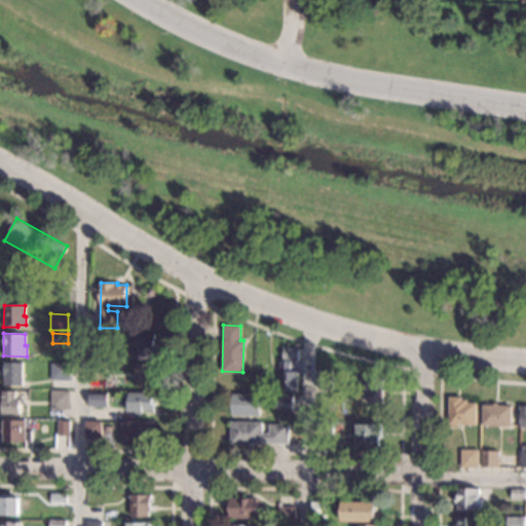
[(105,342),(90,342),(90,333),(105,333),(105,342)]
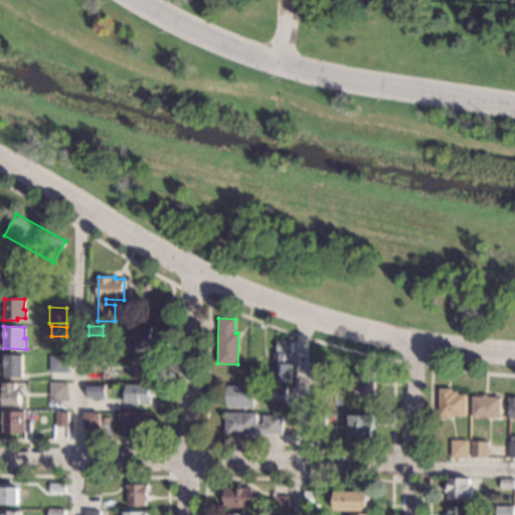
[(151,336),(153,336),(153,343),(148,343),(147,349),(127,348),(128,327),(151,328),(151,336)]
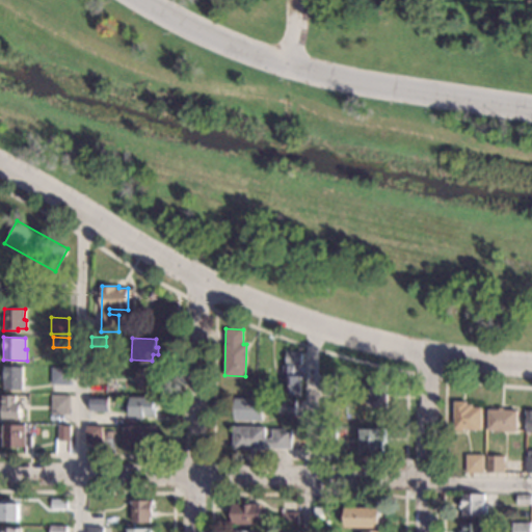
[(290,352),(300,352),(299,364),(286,363),(287,349),(290,349),(290,352)]
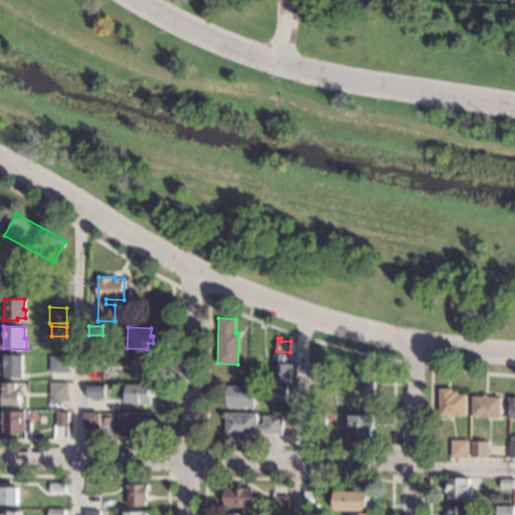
[(284,362),(291,363),(291,381),(275,381),(275,363),(273,363),(274,353),(284,354),(284,362)]
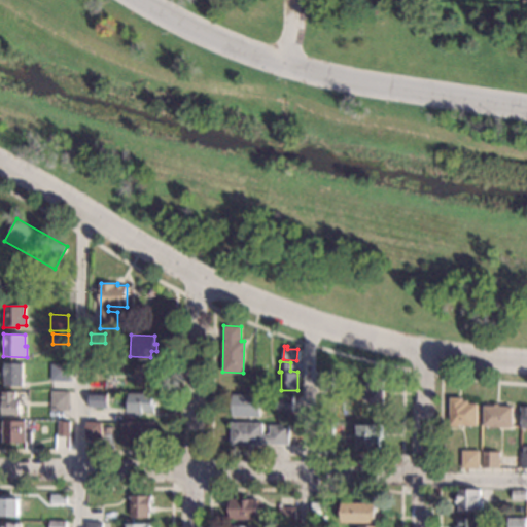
[(21,385),(3,384),(4,362),(22,362),(21,385)]
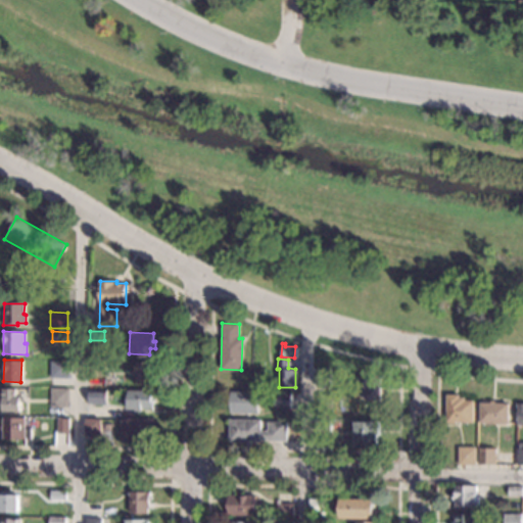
[(106,375),(87,374),(88,360),(106,361),(106,375)]
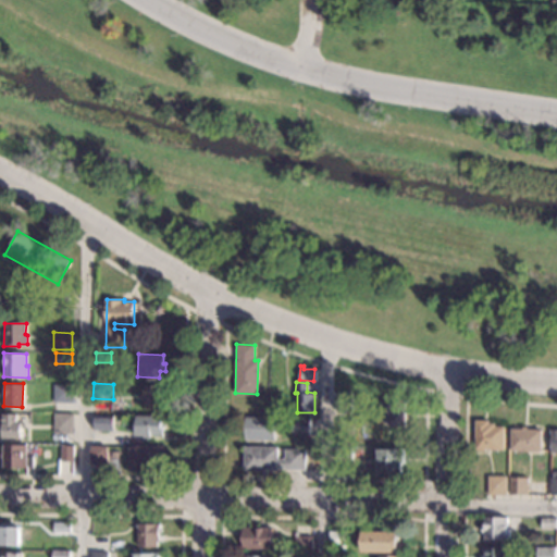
[(163,392),(166,392),(166,397),(163,397),(163,408),(151,408),(151,406),(145,406),(145,400),(140,400),(140,391),(145,391),(145,384),(163,384),(163,392)]
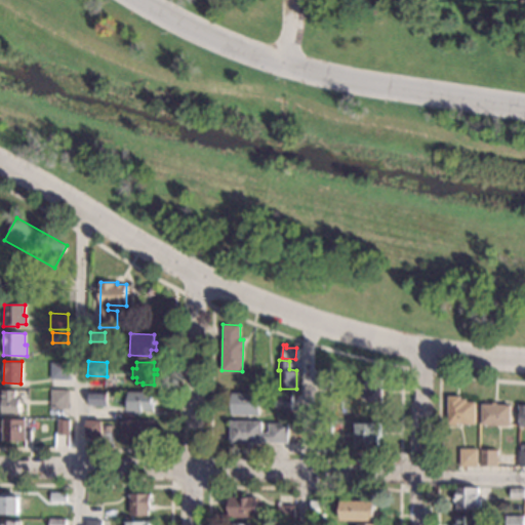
[(69,380),(50,380),(50,363),(69,363),(69,380)]
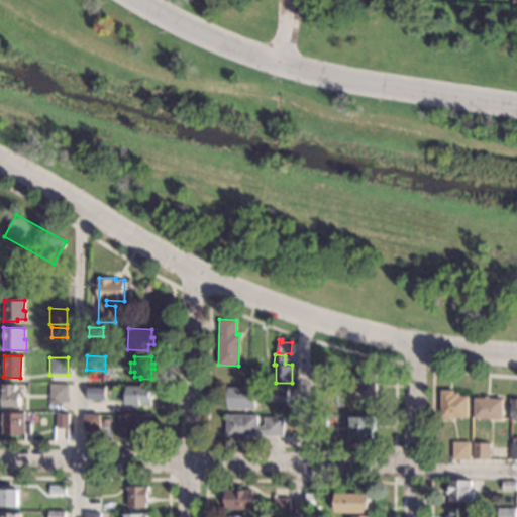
[(325,378),(312,378),(312,364),(325,364),(325,378)]
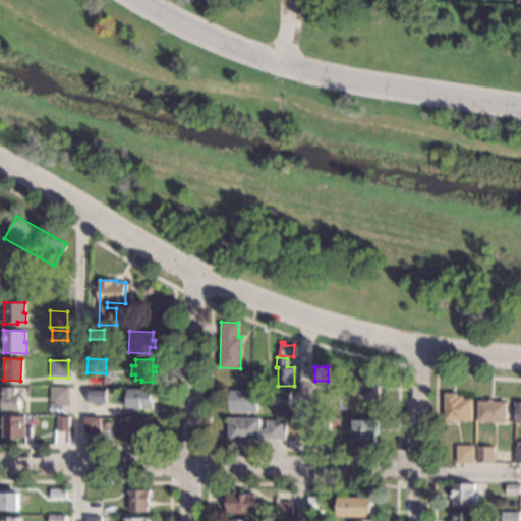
[(378,398),(363,398),(363,391),(355,391),(355,375),(379,377),(378,398)]
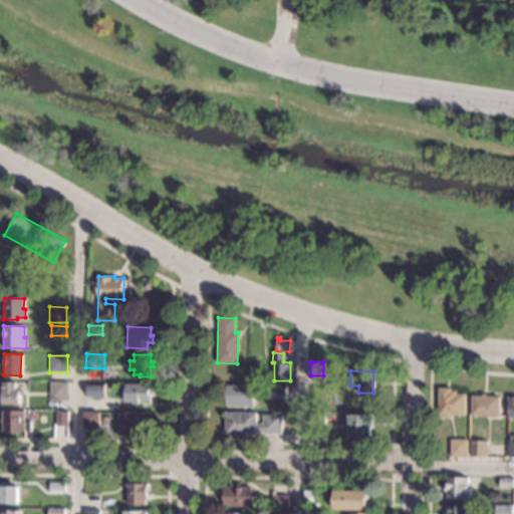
[(67,400),(50,399),(50,380),(67,381),(67,400)]
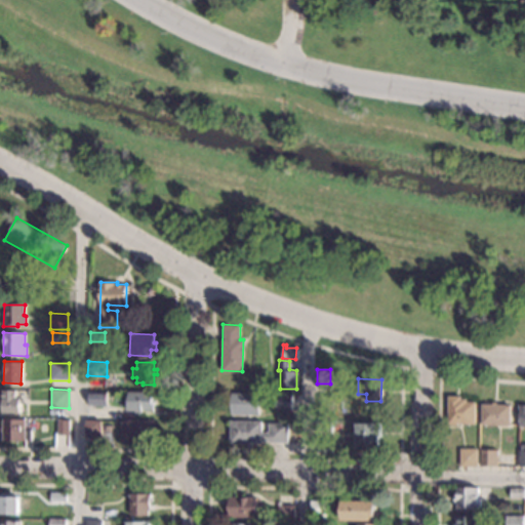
[(16,397),(22,398),(21,412),(2,411),(2,390),(16,390),(16,397)]
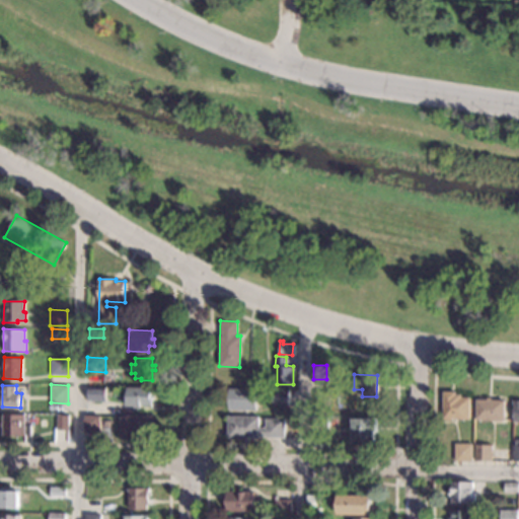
[(105,401),(88,400),(89,385),(105,386),(105,401)]
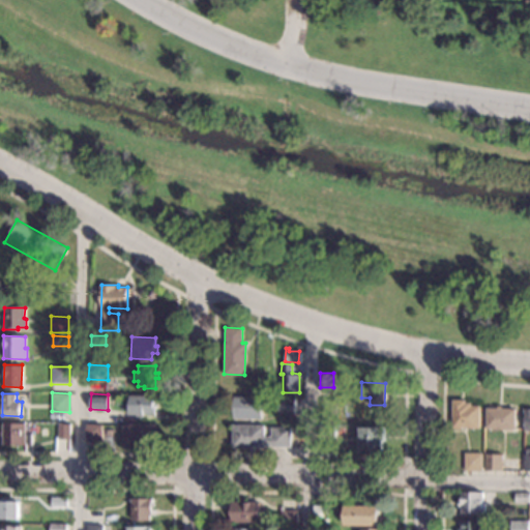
[(154,403),(155,403),(155,414),(128,414),(129,394),(154,395),(154,403)]
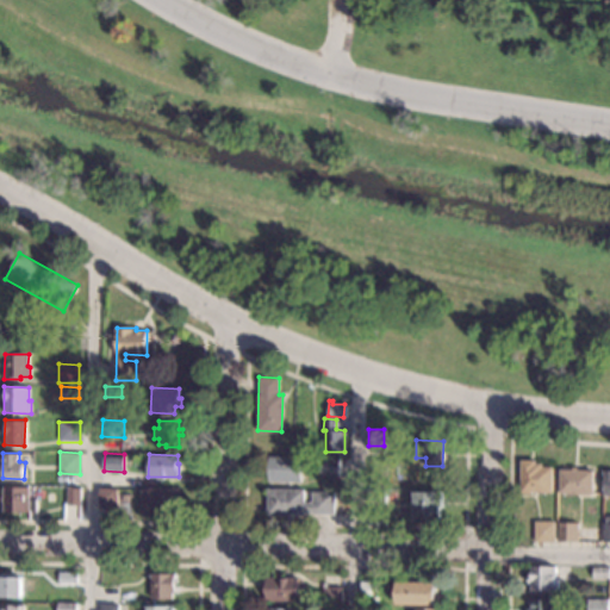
[(299,483),(269,481),(269,456),(300,456),(299,483)]
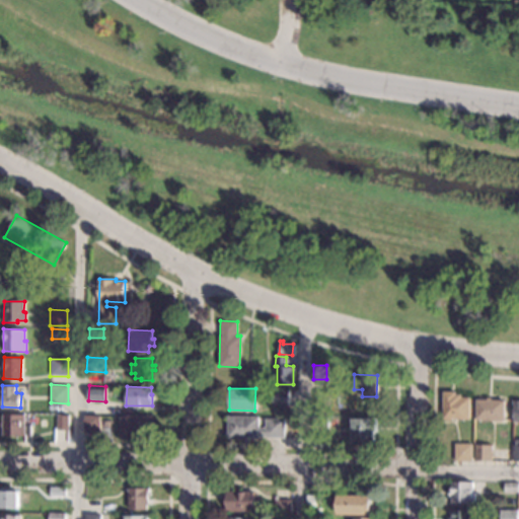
[(287,405),(271,405),(272,388),(287,388),(287,405)]
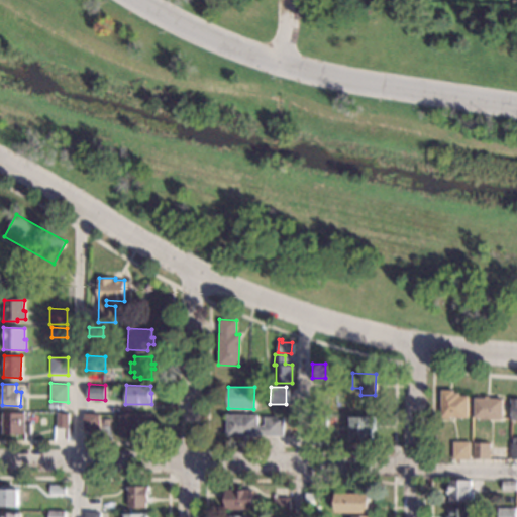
[(454,392),(459,392),(459,396),(468,396),(468,417),(452,417),(452,419),(441,418),(442,391),(454,391),(454,392)]
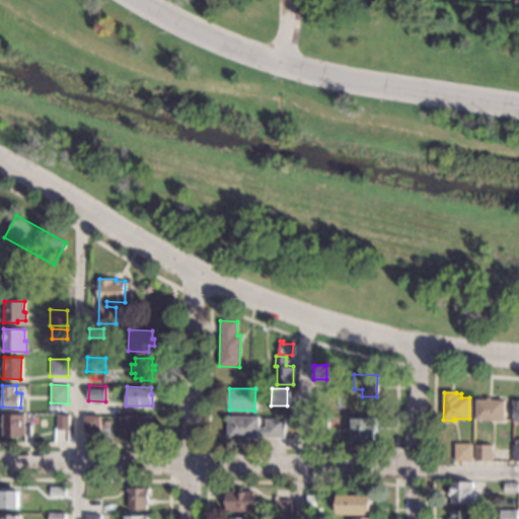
[(492,399),(504,399),(504,420),(476,419),(476,399),(486,399),(486,397),(492,397),(492,399)]
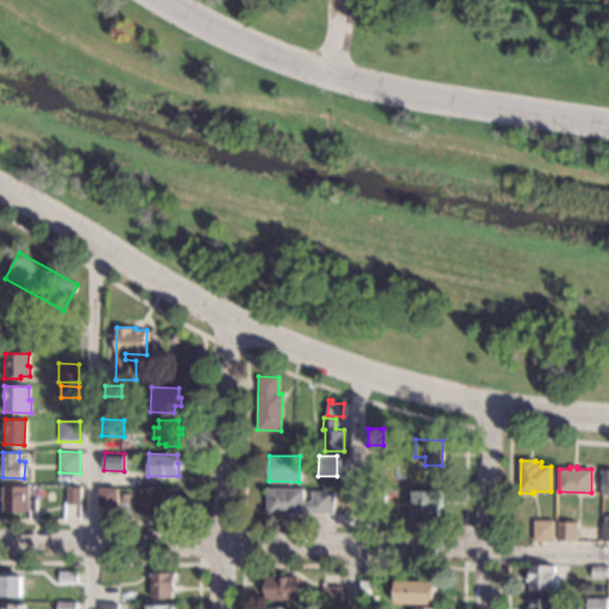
[(29,503),(37,503),(37,510),(1,510),(2,485),(29,487),(29,503)]
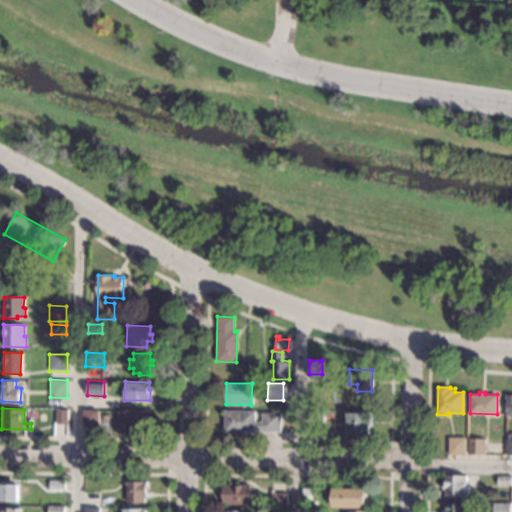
[(66,423),(56,423),(57,409),(67,409),(66,423)]
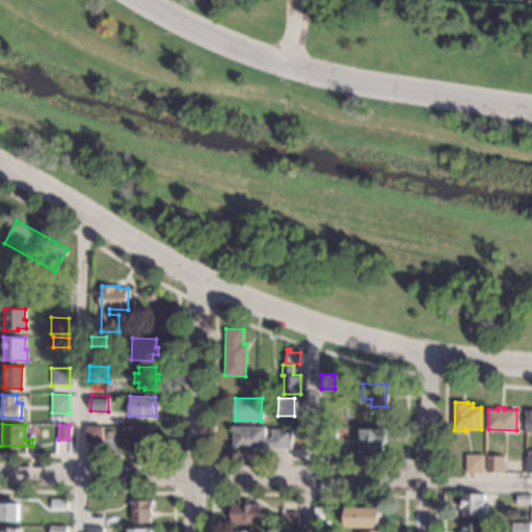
[(102,443),(86,443),(86,425),(103,426),(102,443)]
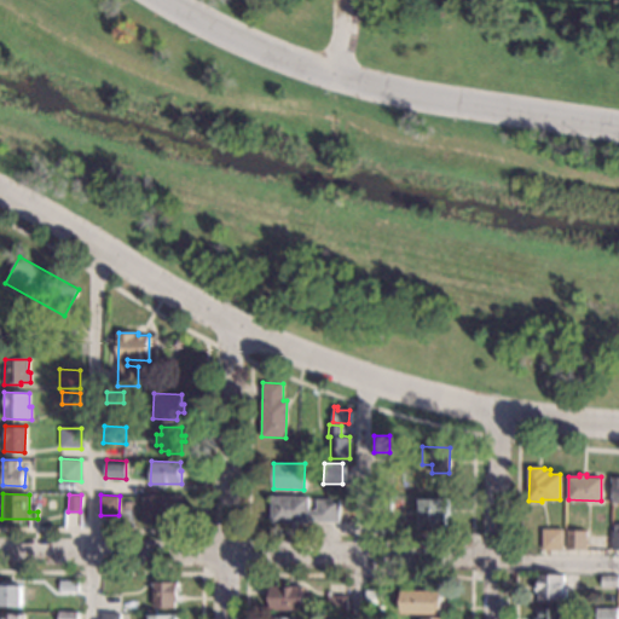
[(181,520),(177,520),(177,522),(165,522),(165,520),(143,520),(144,495),(181,496),(181,520)]
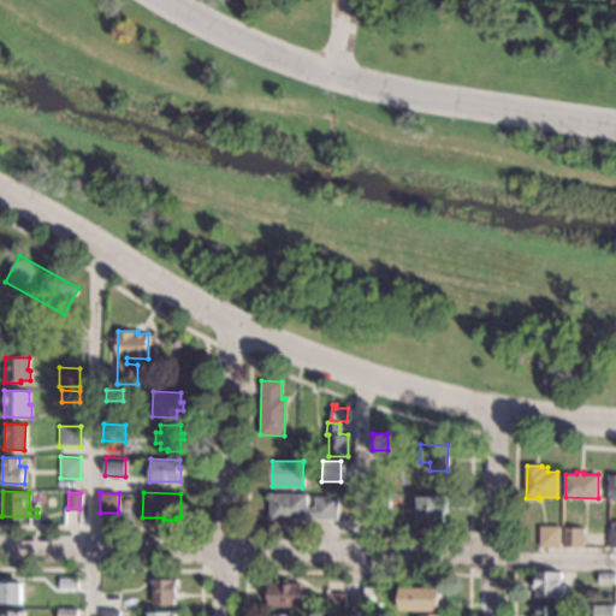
[(306,507),(315,508),(315,497),(338,498),(338,521),(268,520),(270,493),(307,493),(306,507)]
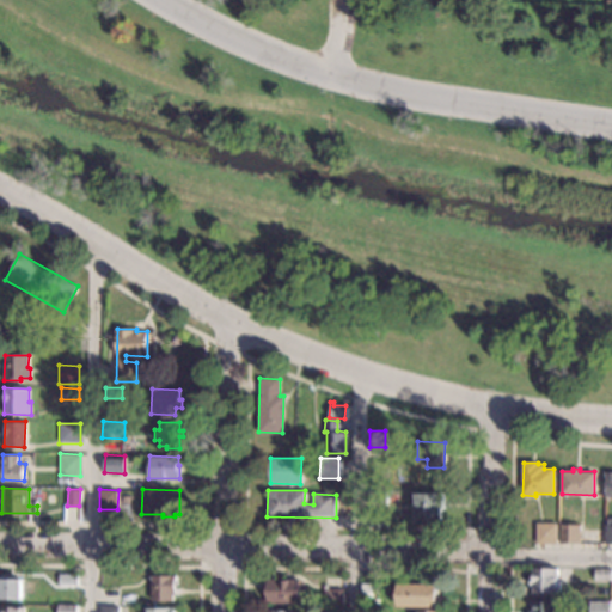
[(386,505),(367,505),(368,490),(386,490),(386,505)]
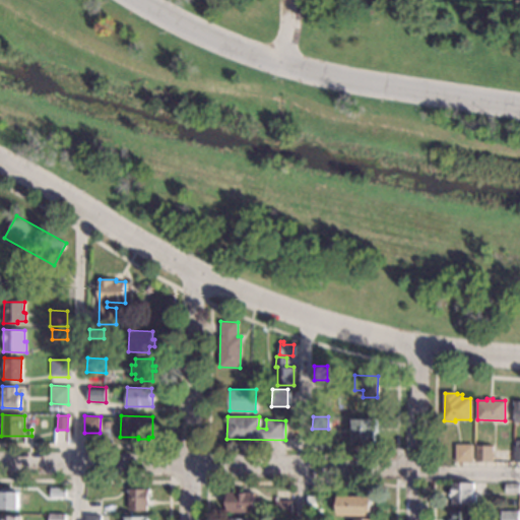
[(377,431),(375,431),(375,440),(349,440),(350,416),(377,417),(377,431)]
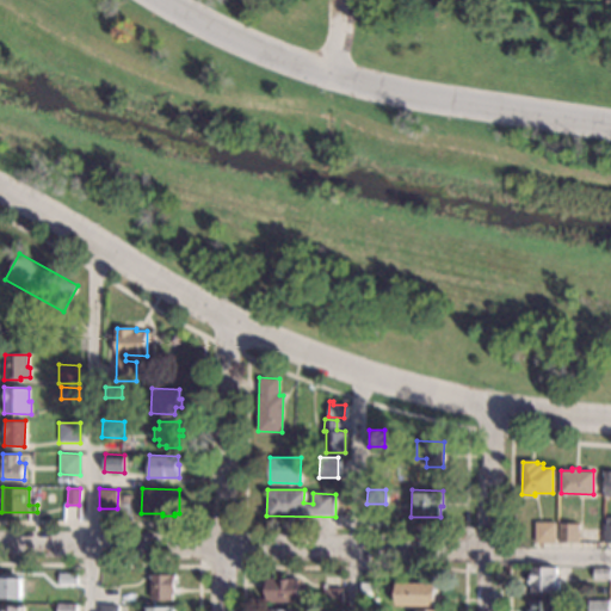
[(555,542),(536,542),(536,523),(555,524),(555,542)]
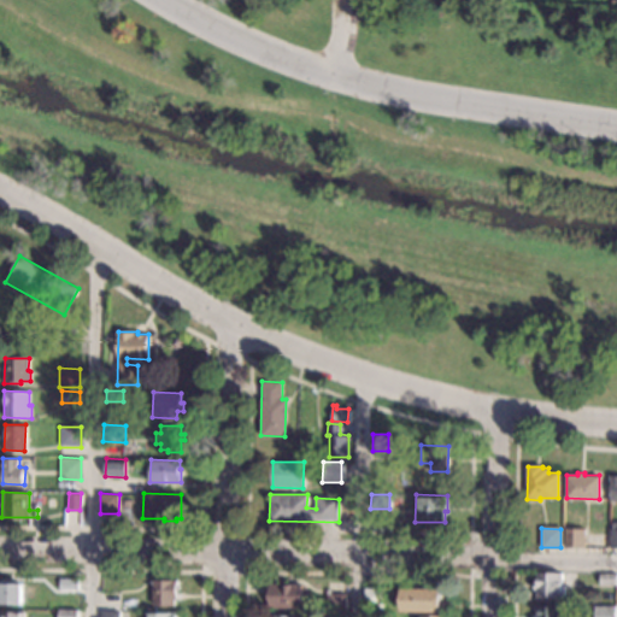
[(583,548),(564,548),(565,529),(583,529),(583,548)]
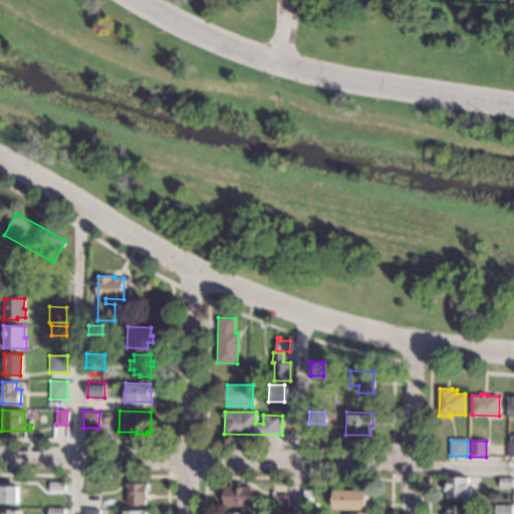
[(468,479),(468,489),(469,489),(469,499),(447,498),(447,492),(445,492),(445,487),(446,487),(447,478),(468,479)]
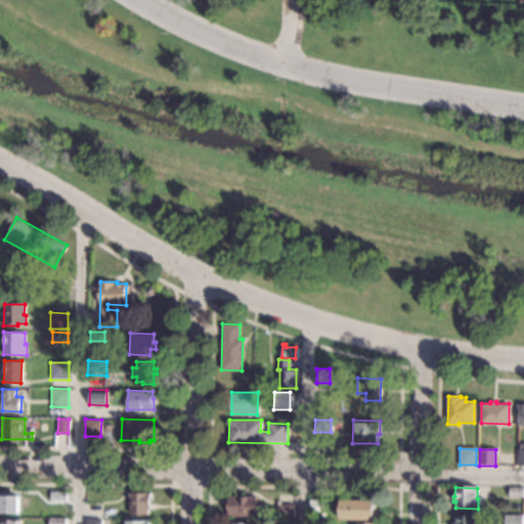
[(523,497),(509,496),(509,487),(523,487),(523,497)]
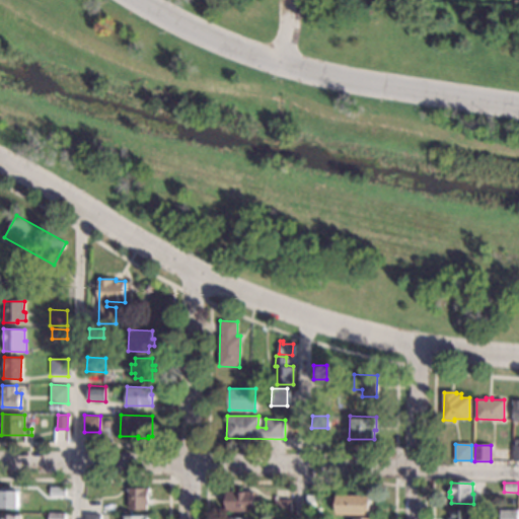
[(66,497),(50,497),(50,486),(51,486),(66,487),(66,497)]
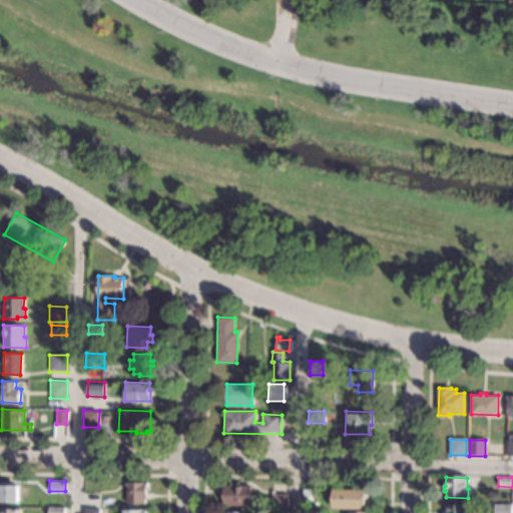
[(148,498),(145,498),(145,503),(127,503),(127,483),(148,484),(148,498)]
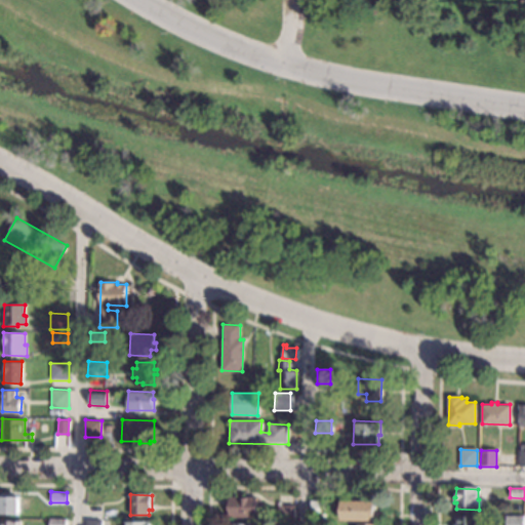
[(17,514),(1,514),(1,496),(17,496),(17,514)]
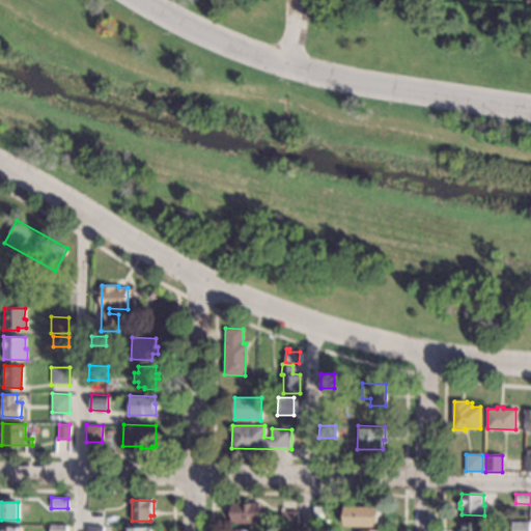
[(259,524),(231,523),(231,502),(247,503),(259,503),(259,524)]
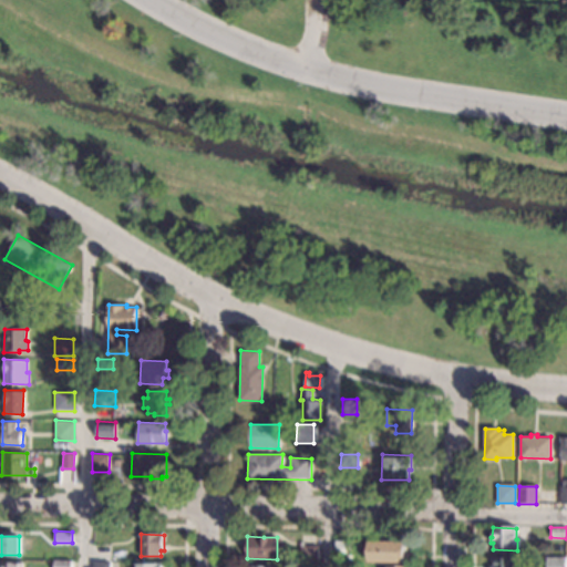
[(354,558),(336,558),(337,540),(352,542),(354,542),(354,558)]
